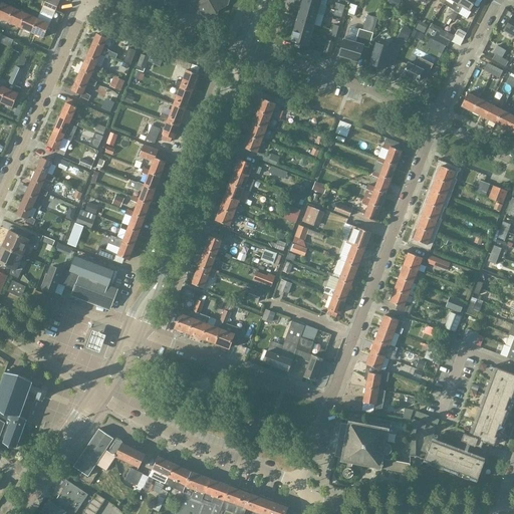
[(57,0),(45,0),(43,7),(54,12),(59,1),(57,0)]
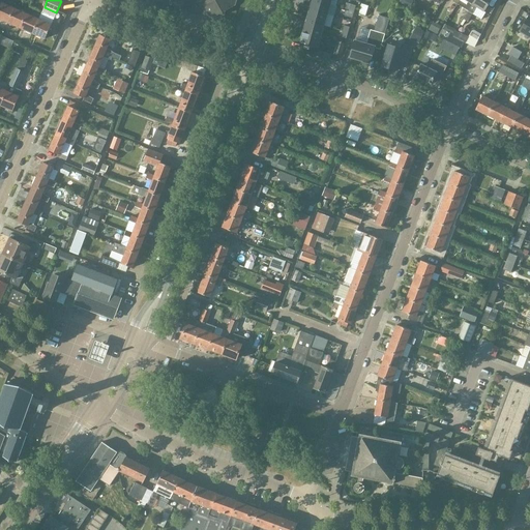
[(185,0),(182,10),(210,19),(219,13),(224,15),(226,10),(235,5),(236,0),(185,0)]
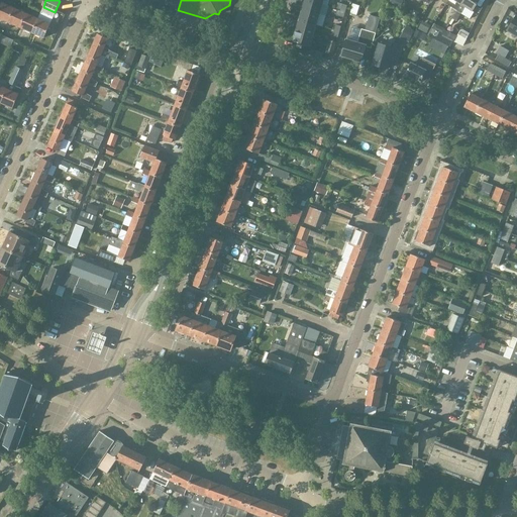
[(318,14),(321,4),(308,0),(304,0),(302,9),(318,14)]
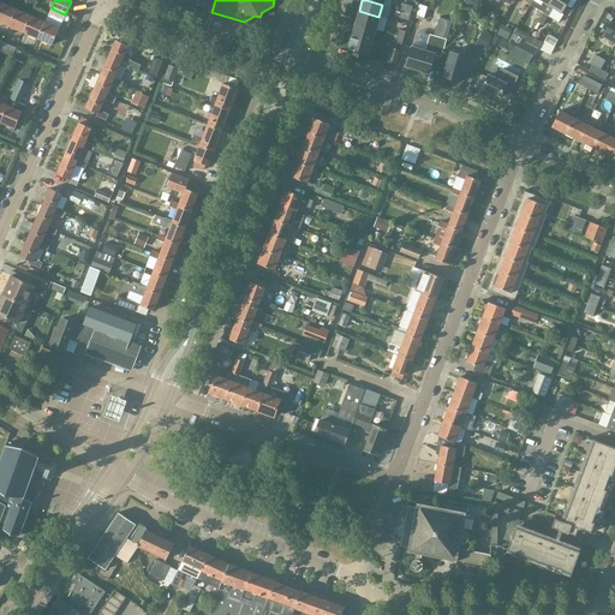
[(469,0),(464,0),(460,7),(473,13),(478,5),(469,0)]
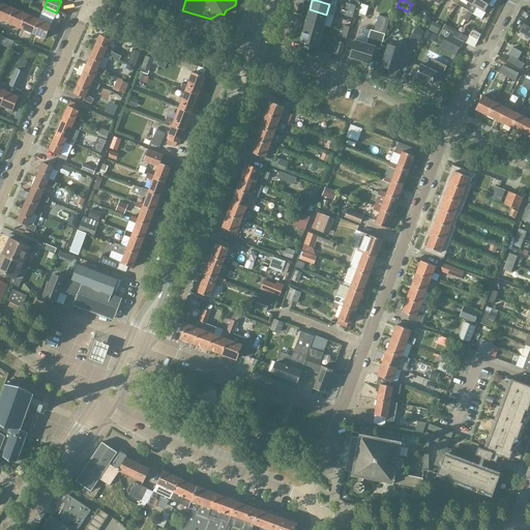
[(459,0),(458,3),(464,7),(463,10),(467,12),(474,0),(459,0)]
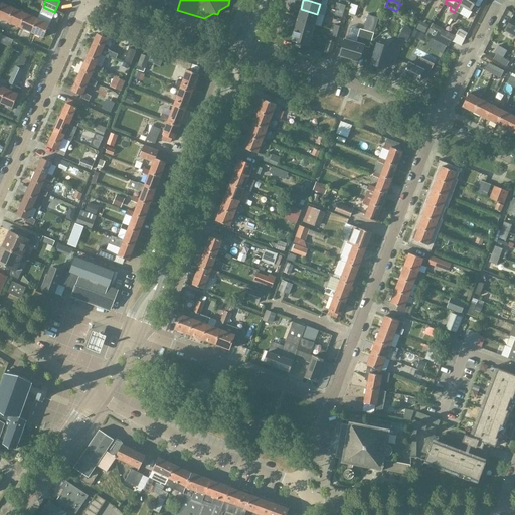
[(476,0),(461,0),(454,12),(451,18),(454,20),(458,15),(459,15),(460,13),(464,6),(470,10),(476,0)]
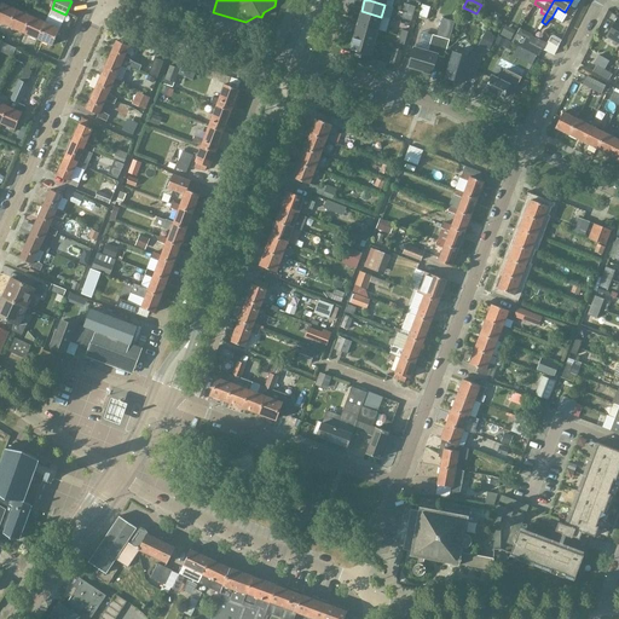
[(0,22),(10,25),(17,10),(3,3),(0,7),(0,22)]
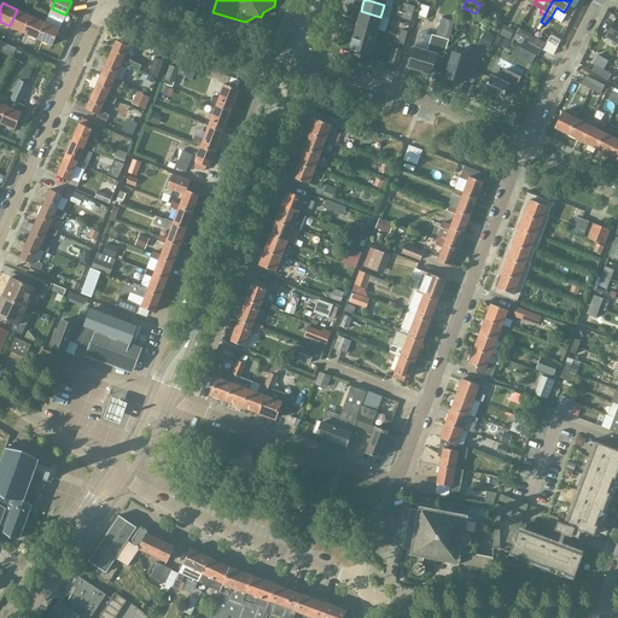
[(414,6),(408,5),(403,4),(402,10),(407,11),(413,13),(414,6)]
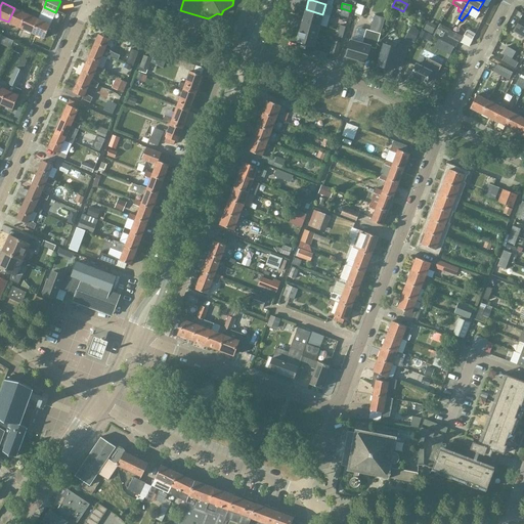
[(19,28),(27,13),(14,8),(8,22),(19,28)]
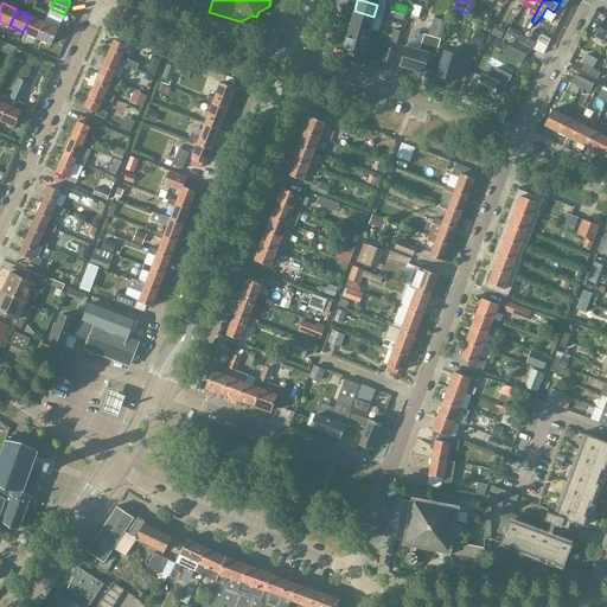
[(370,29),(374,17),(355,11),(351,23),(370,29)]
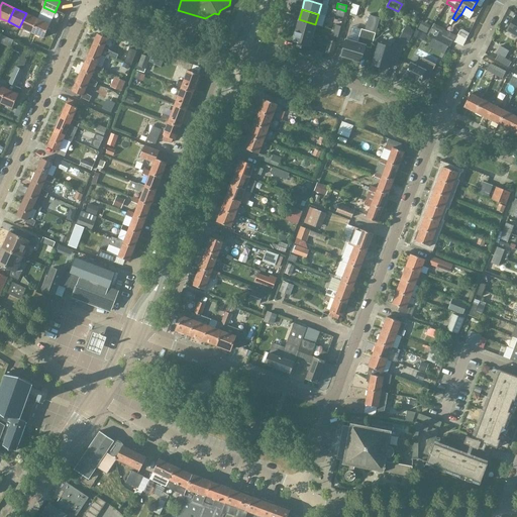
[(43,37),(49,23),(53,16),(41,11),(37,18),(31,32),(43,37)]
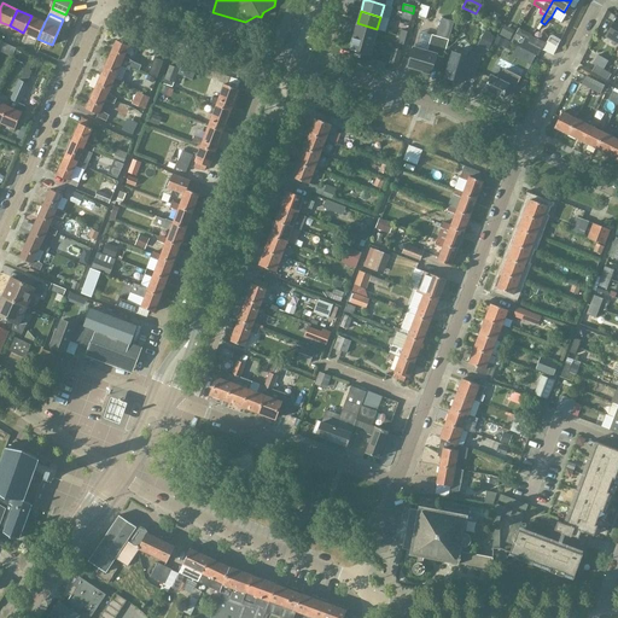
[(38,39),(45,22),(31,16),(23,33),(38,39)]
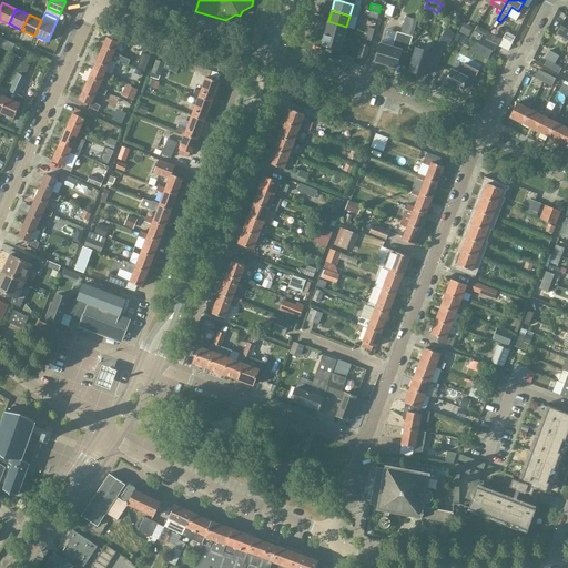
[(567,40),(567,17),(566,17),(556,33),(567,40)]
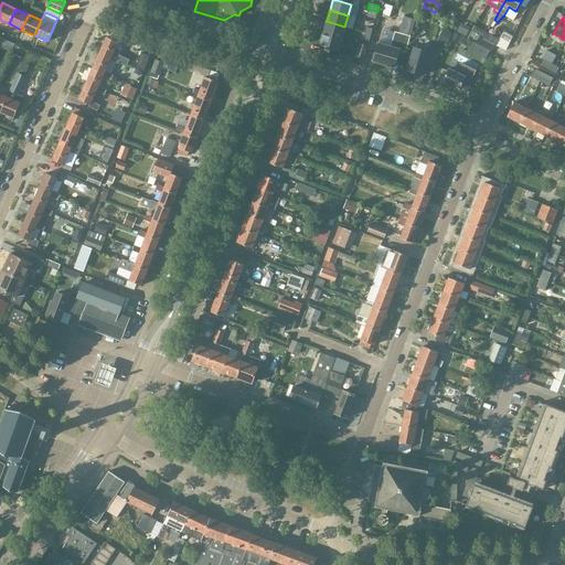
[(341,39),(344,27),(327,21),(323,33),(341,39)]
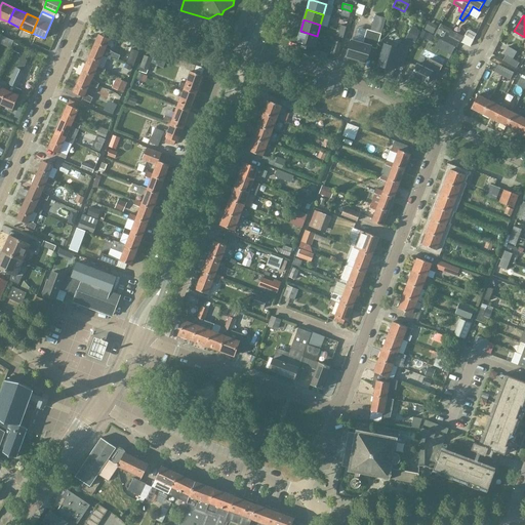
[(438,29),(434,36),(456,47),(459,41),(448,36),(449,34),(438,29)]
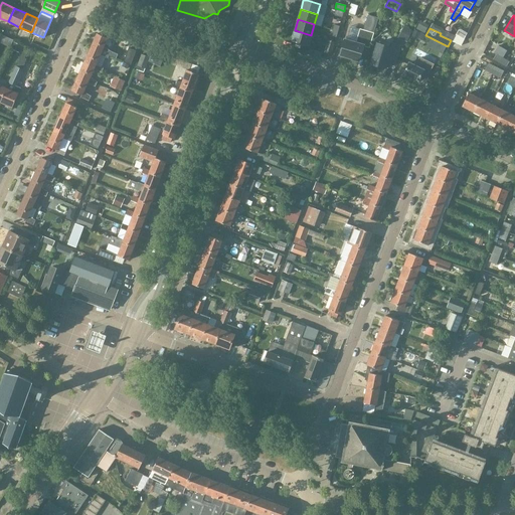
[(356,43),(344,39),(340,55),(359,61),(363,45),(369,47),(373,33),(360,29),(356,43)]
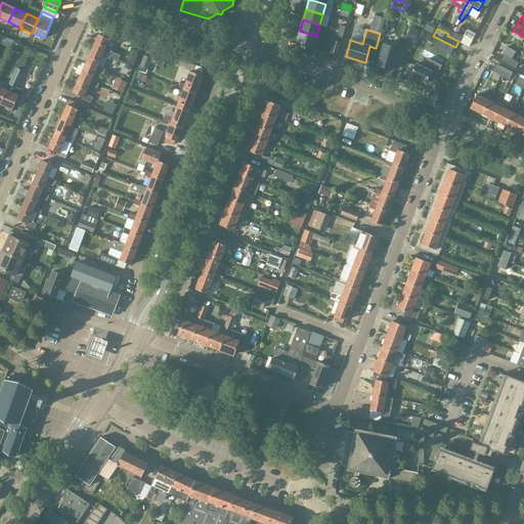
[(313,46),(316,36),(300,31),(296,42),(313,46)]
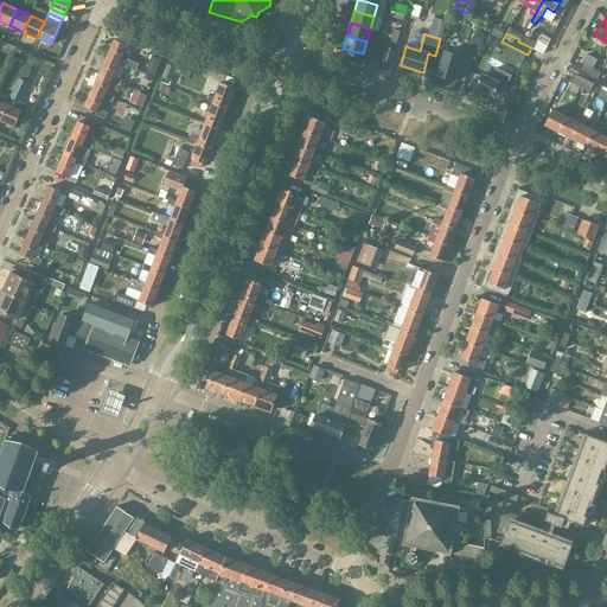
[(518,42),(531,48),(534,49),(537,42),(522,36),(519,39),(518,42)]
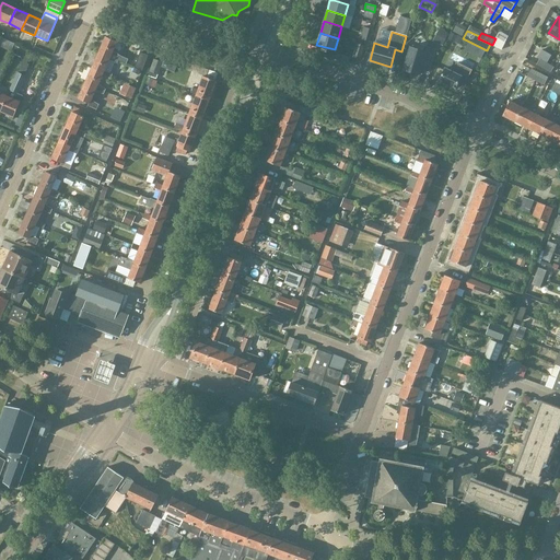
[(119,56),(113,50),(117,42),(105,36),(97,53),(109,58),(108,59),(117,63),(118,60),(126,65),(128,59),(119,56)]
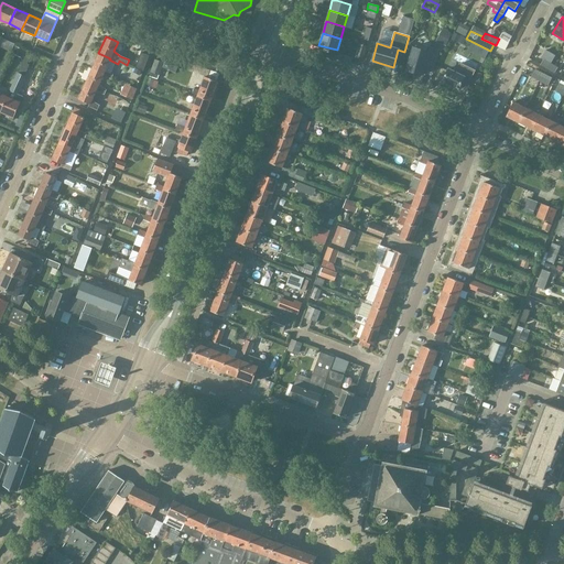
[(358,44),(355,57),(362,60),(367,46),(358,44)]
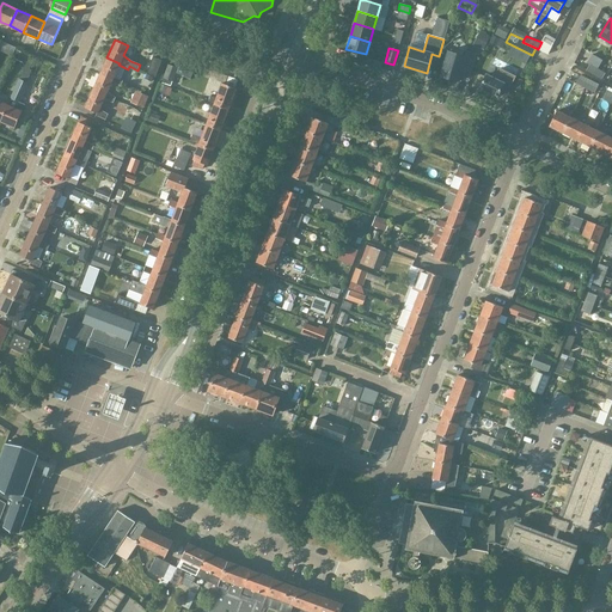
[(458,81),(460,74),(469,77),(476,54),(466,51),(465,56),(448,51),(440,77),(442,77),(441,79),(450,81),(451,80),(458,81)]
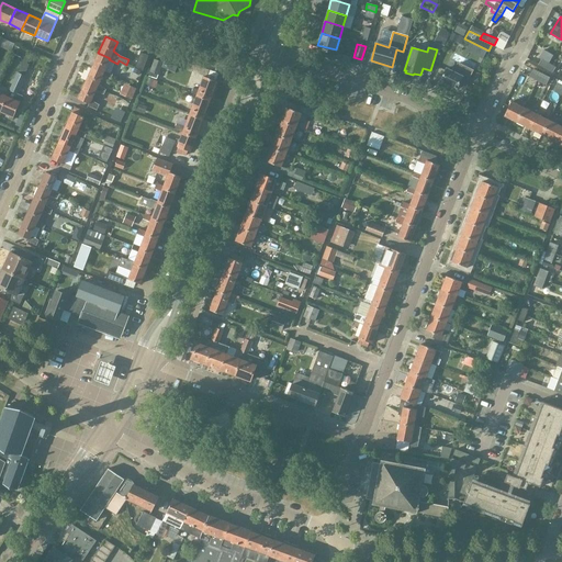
[(553,56),(547,52),(543,51),(539,57),(541,59),(538,65),(546,68),(549,63),(550,62),(553,56)]
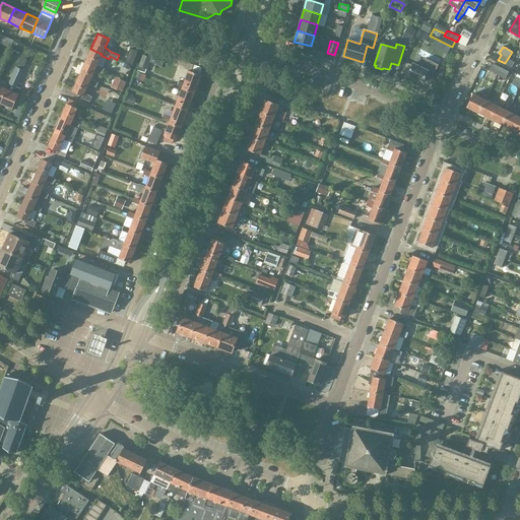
[(24,48),(17,57),(22,60),(29,51),(24,48)]
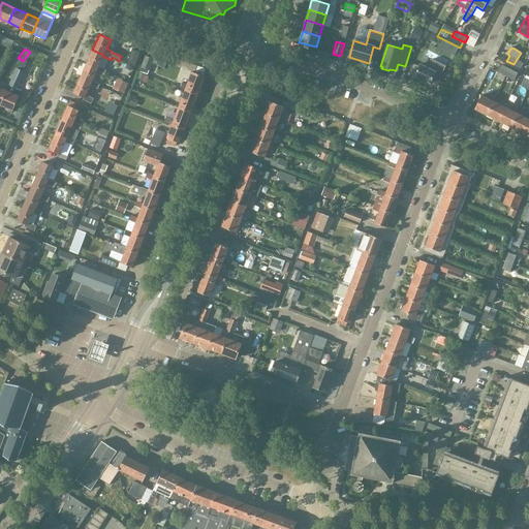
[(98,65),(102,56),(103,55),(92,50),(86,64),(97,69),(96,70),(103,74),(105,69),(98,65)]
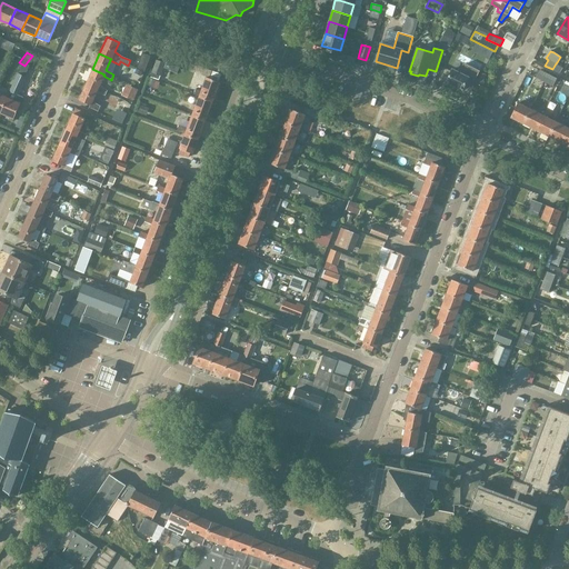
[(150,56),(141,53),(136,69),(145,71),(150,56)]
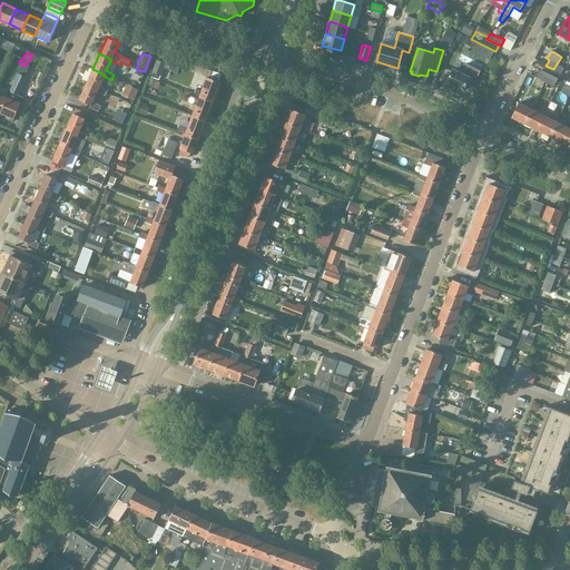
[(160,79),(161,76),(166,64),(156,60),(153,71),(150,76),(160,79)]
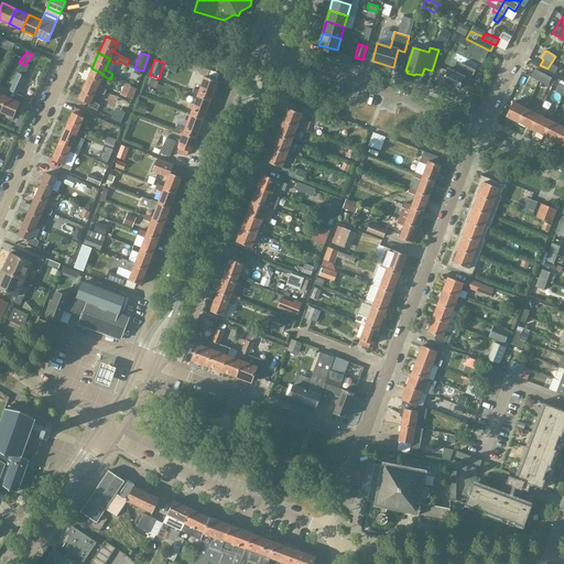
[(448,68),(442,80),(458,89),(464,77),(470,80),(476,69),(461,63),(461,64),(462,64),(457,73),(448,68)]
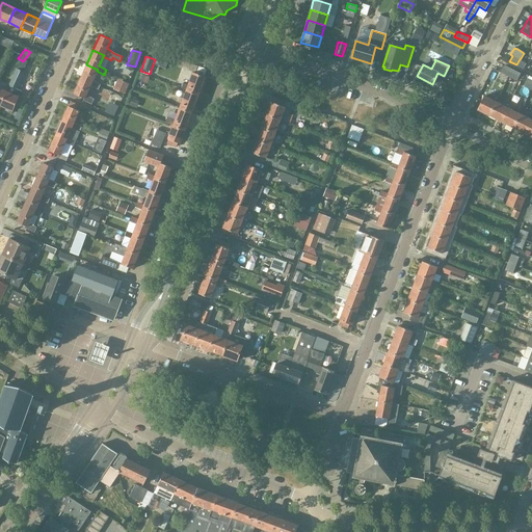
[(526,64),(520,60),(520,59),(516,64),(524,69),(526,64)]
